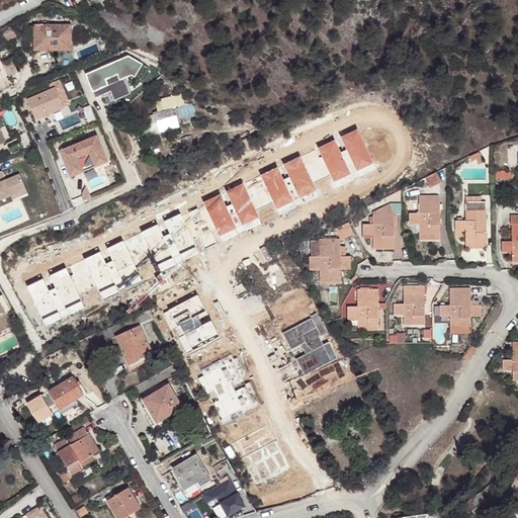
[(55,44),(55,49),(72,48),(72,25),(35,25),(35,42),(55,44)]
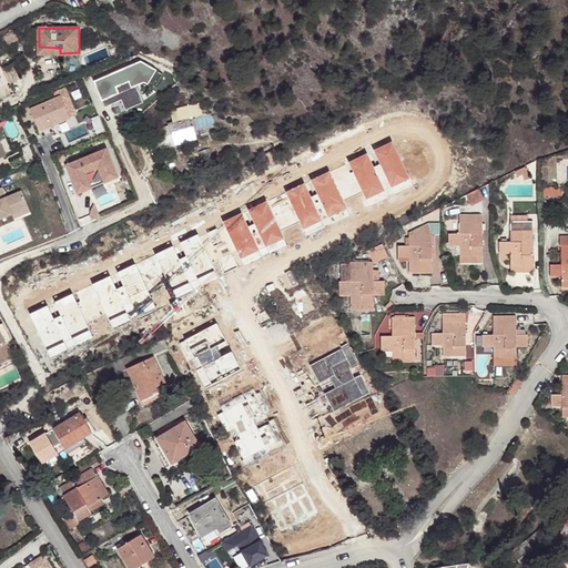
[(12,31),(2,38),(8,46),(18,38),(12,31)]
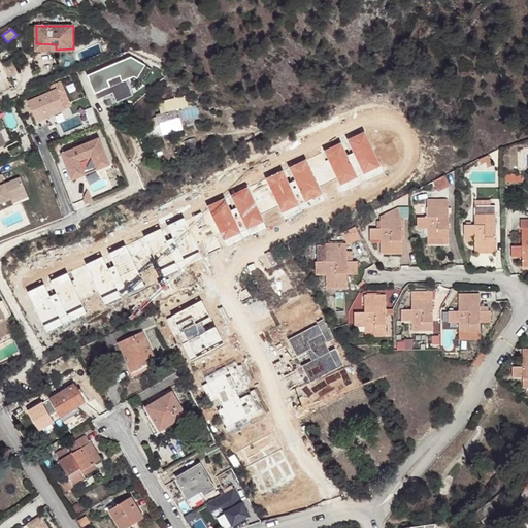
[(132,57),(88,75),(98,99),(113,93),(118,102),(134,95),(128,80),(125,74),(132,71),(135,76),(144,81),(152,68),(132,57)]
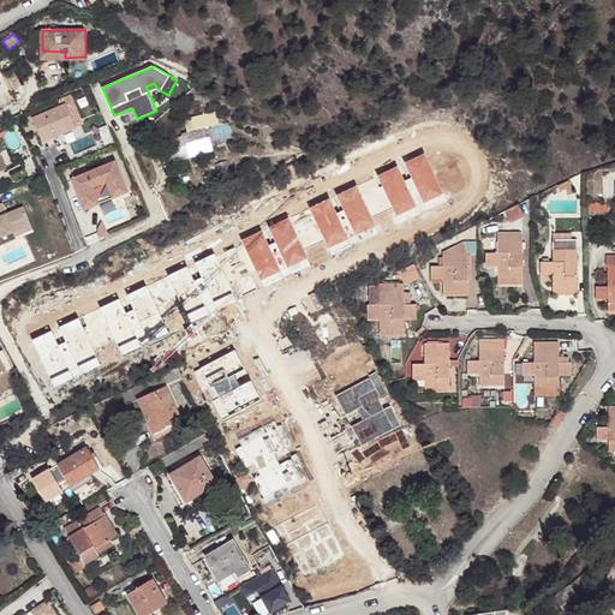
[(15,71),(3,77),(11,90),(22,85),(15,71)]
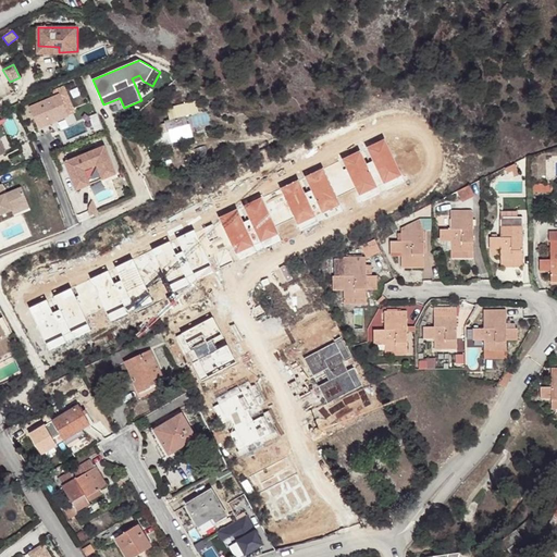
[(139,75),(132,78),(135,85),(143,81),(139,75)]
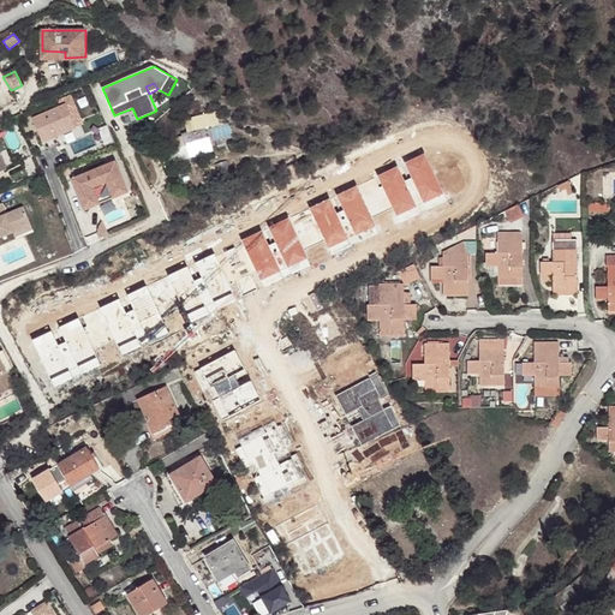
[(31,118),(45,148),(57,143),(54,137),(75,127),(65,103),(31,118)]
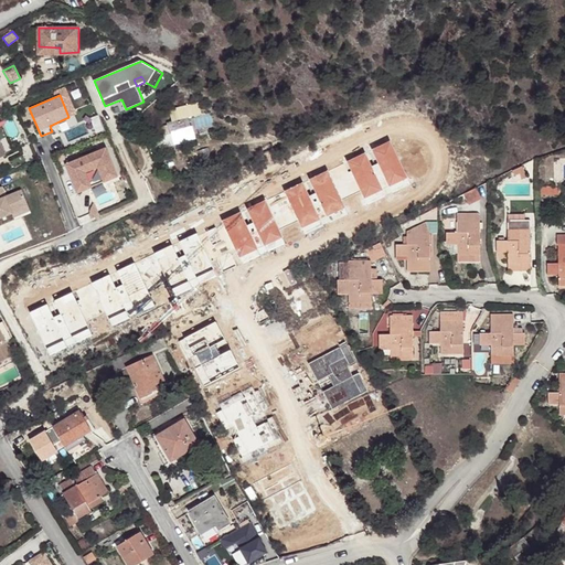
[(160,127),(149,130),(152,138),(189,128),(184,116),(200,110),(196,99),(168,108),(171,119),(166,120),(167,123),(160,125),(160,127)]
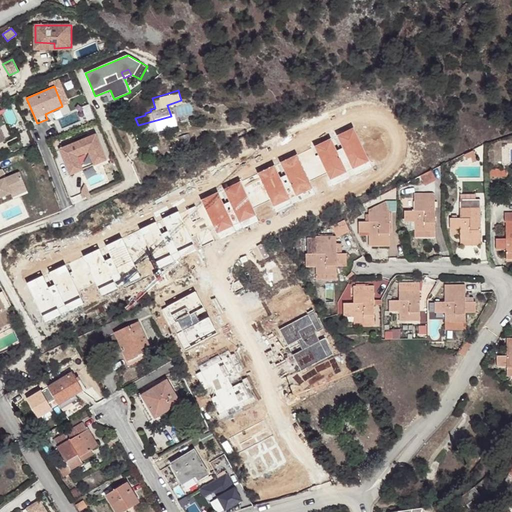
[(171,116),(138,125),(141,136),(174,127),(171,116)]
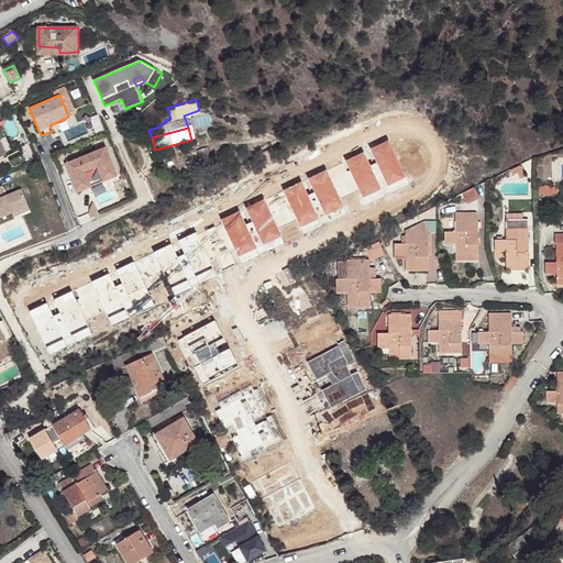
[(410,184),(389,139),(370,148),(376,163),(371,165),(364,151),(308,177),(315,192),(308,195),(301,181),(245,208),(252,221),(245,224),(239,211),(178,240),(186,255),(178,260),(170,244),(116,269),(123,284),(116,288),(109,274),(54,299),(61,313),(53,317),(46,304),(29,311),(50,353),(91,333),(85,321),(106,311),(112,324),(154,305),(147,290),(167,282),(173,295),(217,275),(210,261),(235,249),(242,263),(285,242),(278,230),(297,221),(304,235),(348,214),(341,201),(359,194),(364,206),(410,184)]
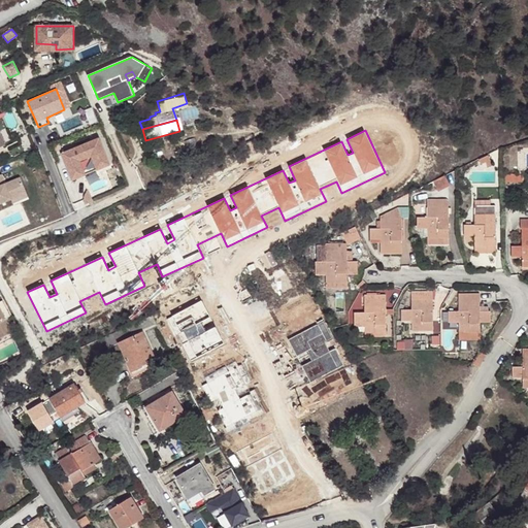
[(98,139),(61,154),(71,180),(96,170),(94,166),(106,161),(98,139)]
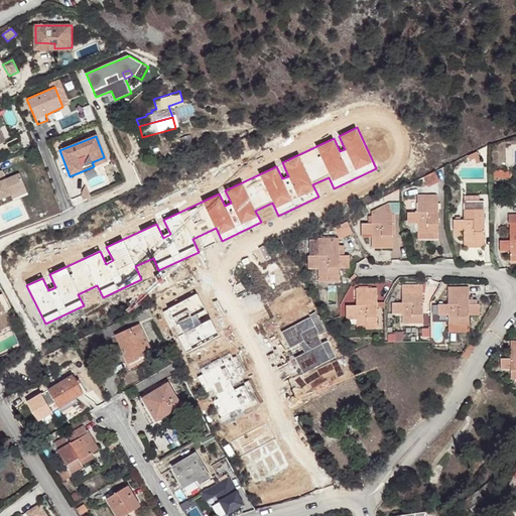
[(479,152),(470,155),(471,160),(476,159),(478,163),(483,162),(479,152)]
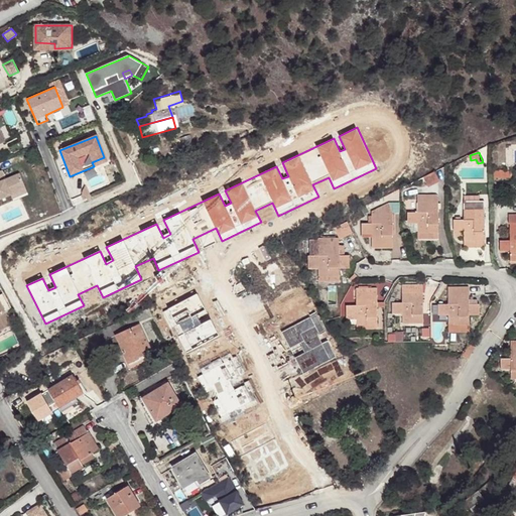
[(104,157),(92,162),(94,166),(106,160),(104,157)]
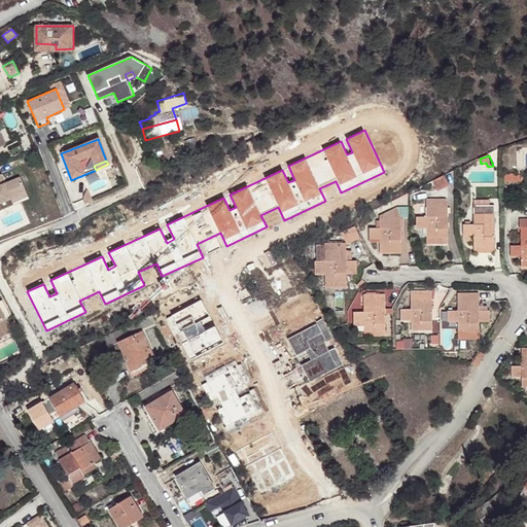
[(452,183),(448,174),(435,177),(435,179),(441,189),(452,183)]
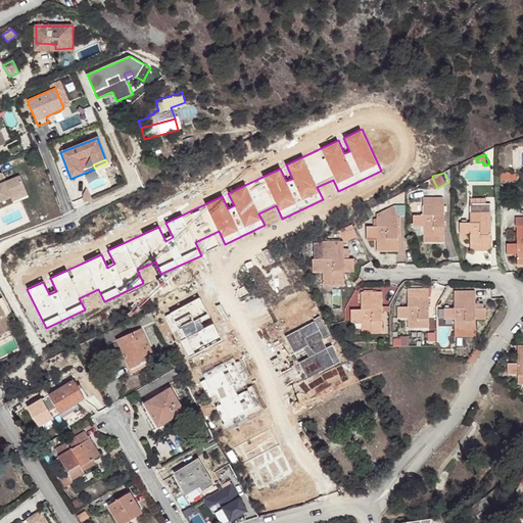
[(3,182),(0,174),(0,200),(10,197),(17,193),(16,191),(24,188),(17,176),(3,182)]
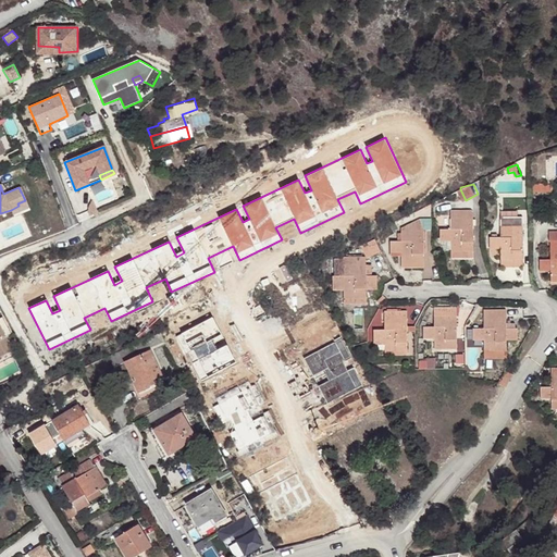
[(19,206),(11,210),(12,213),(27,207),(25,200),(17,203),(19,206)]
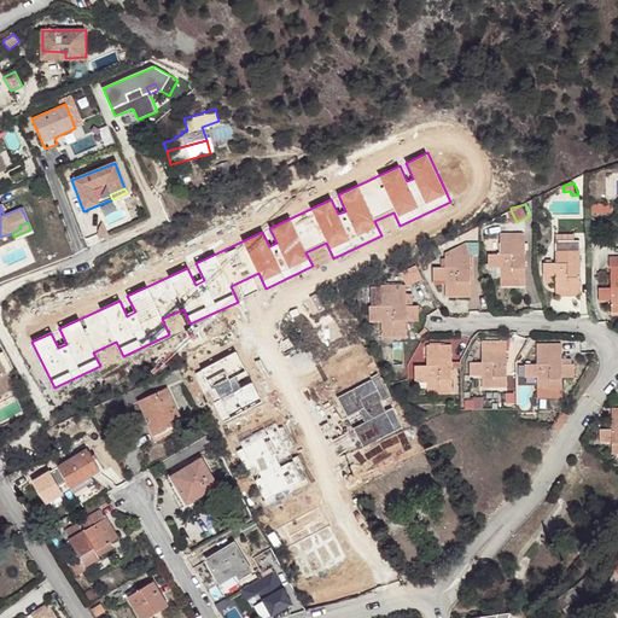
[(502,280),(528,280),(526,242),(526,237),(524,234),(502,234),(502,255),(490,255),(490,268),(502,269),(502,278),(502,280)]
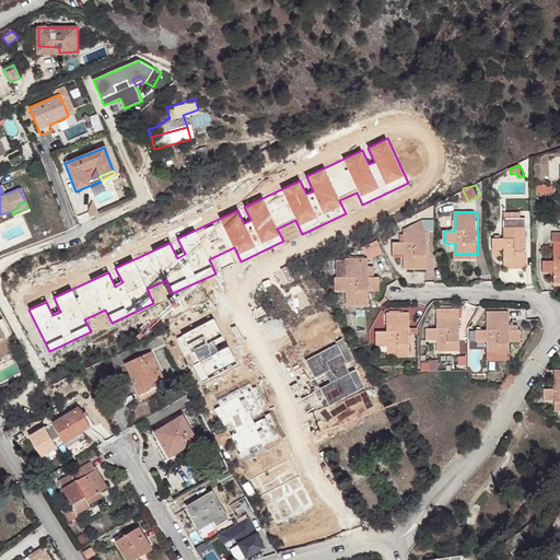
[(505,263),(527,263),(526,220),(522,220),(504,220),(504,240),(502,241),(496,241),(493,241),(493,252),(504,252),(505,263)]
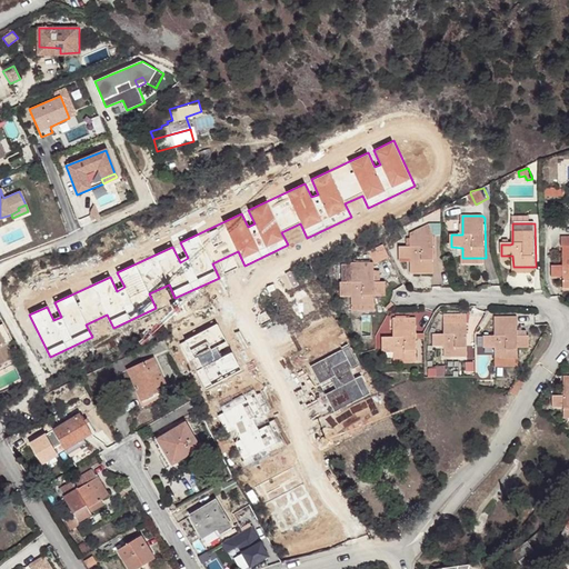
[(411,269),(433,269),(435,237),(430,226),(411,236),(411,247),(401,247),(400,258),(411,258),(411,269)]
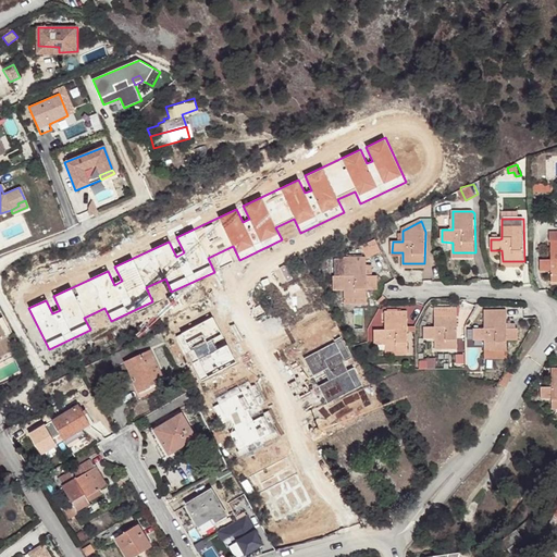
[(556,233),(551,233),(551,243),(552,242),(553,261),(542,261),(542,273),(553,273),(553,284),(556,283),(556,233)]
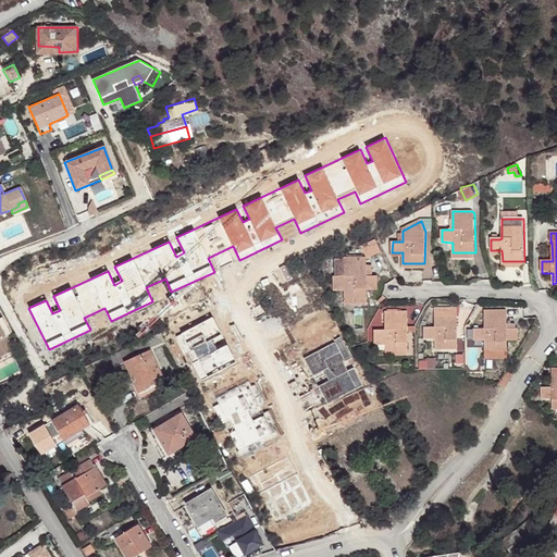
[(374,240),(363,246),(368,257),(380,251),(374,240)]
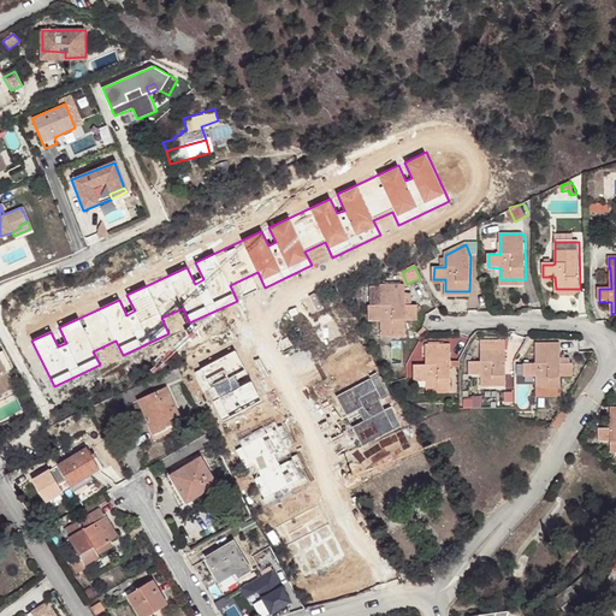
[(501,268),(489,267),(493,278),(501,277),(501,268)]
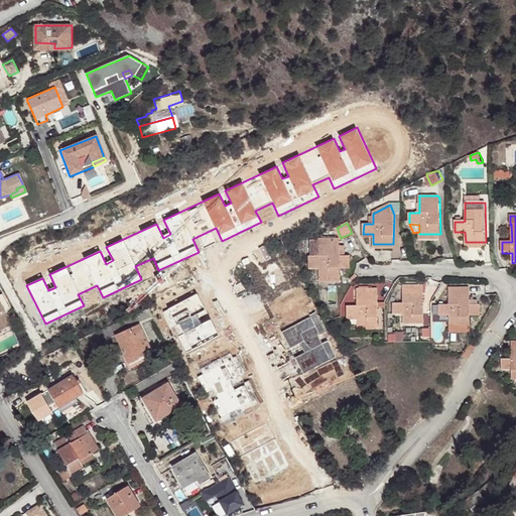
[(340,257),(340,247),(340,239),(318,240),(319,256),(311,256),(309,256),(309,267),(319,267),(319,277),(341,276),(340,266),(349,266),(349,256),(345,257),(340,257)]
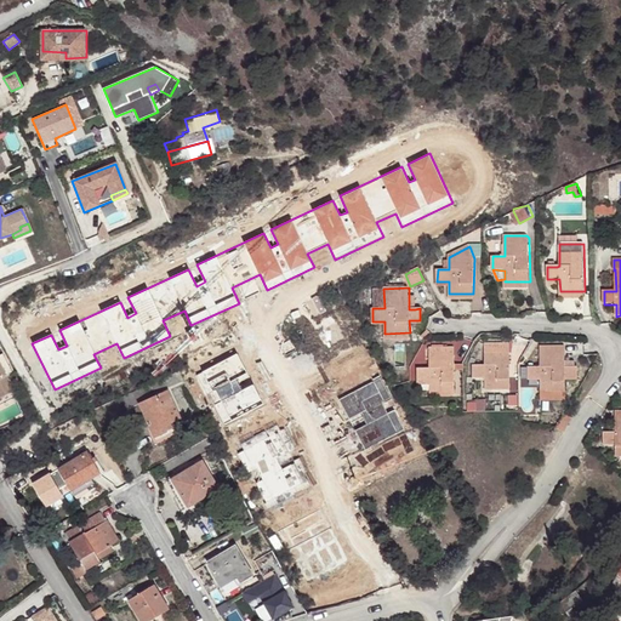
[(508,392),(508,355),(503,354),(503,346),(484,346),(484,366),(472,366),(472,380),(484,380),(483,392),(508,392)]
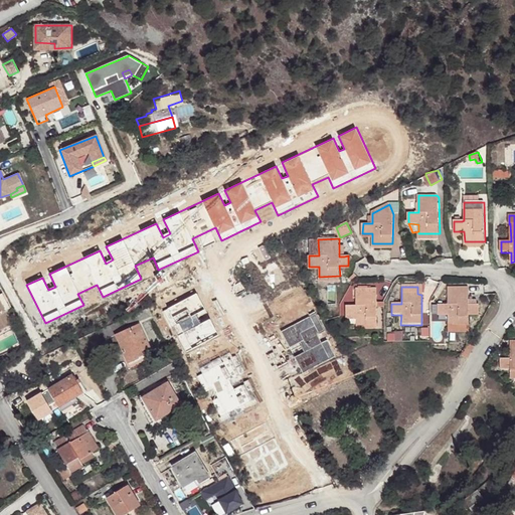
[(375,301),(375,296),(372,296),(372,289),(355,289),(355,307),(345,306),(345,317),(355,318),(355,327),(376,328),(375,307),(375,301)]
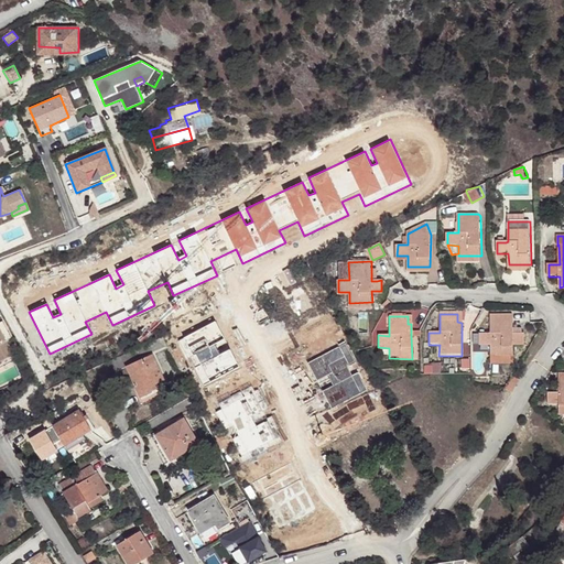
[(513,335),(512,324),(508,324),(508,316),(490,316),(489,335),(479,336),(478,347),(490,347),(490,359),(513,358),(513,348),(524,347),(524,335),(513,335)]
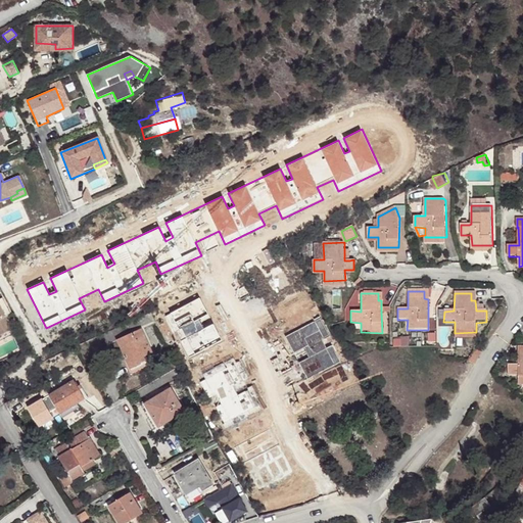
[(200,294),(167,314),(176,330),(182,327),(186,334),(180,337),(190,355),(224,337),(215,319),(204,325),(200,318),(210,313),(200,294)]
